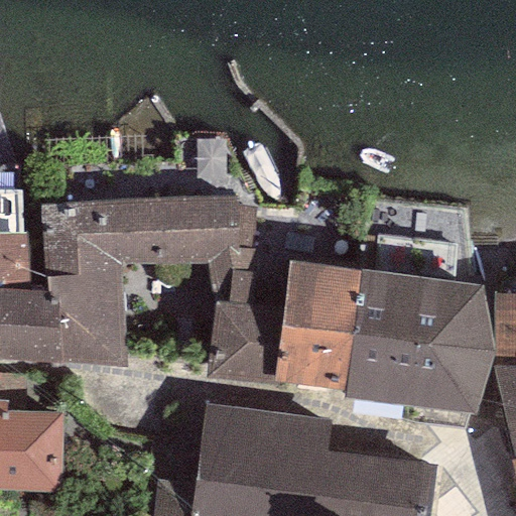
[(20,190),(0,189),(0,288),(29,291),(27,233),(22,233),(20,190)]
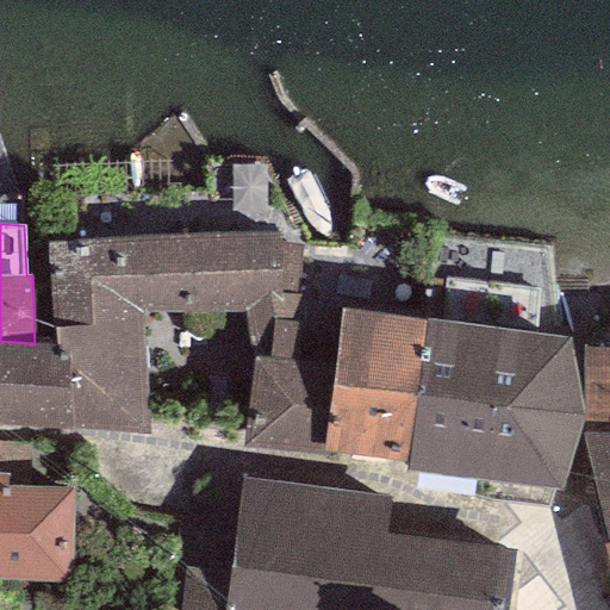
[(47,240),(57,346),(56,359),(69,359),(72,428),(149,435),(139,312),(246,312),(255,359),(242,447),(306,454),(313,362),(296,361),(302,247),(282,244),(282,234),(47,240)]
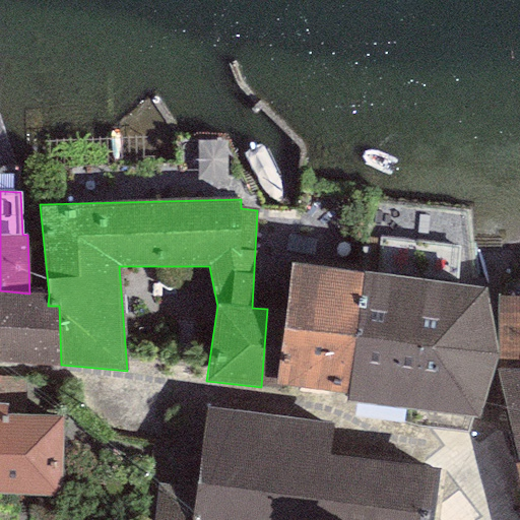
[(363,272),(290,263),(275,385),(347,395),(363,272)]
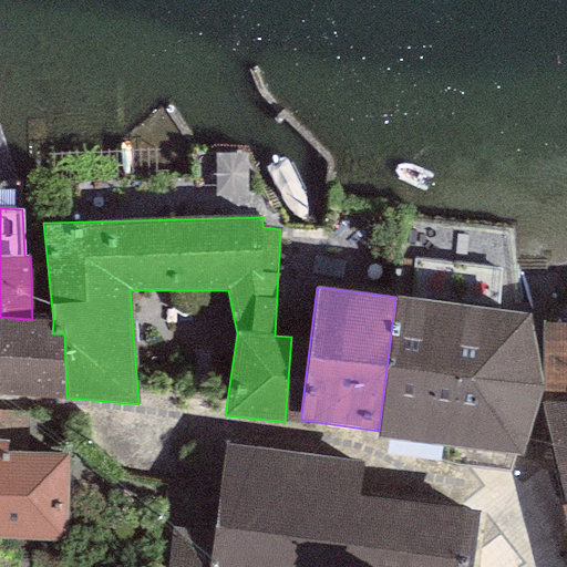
[(529,315),(395,297),(379,431),(377,439),(521,455),(538,394),(538,378),(529,315)]
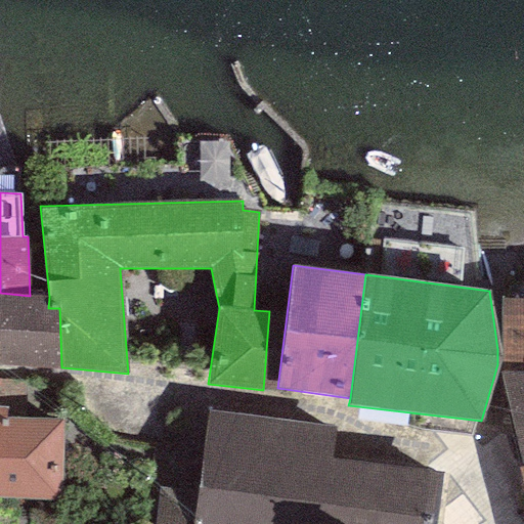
[(30,296),(0,293),(0,363),(61,367),(59,308),(48,308),(49,297),(30,296)]
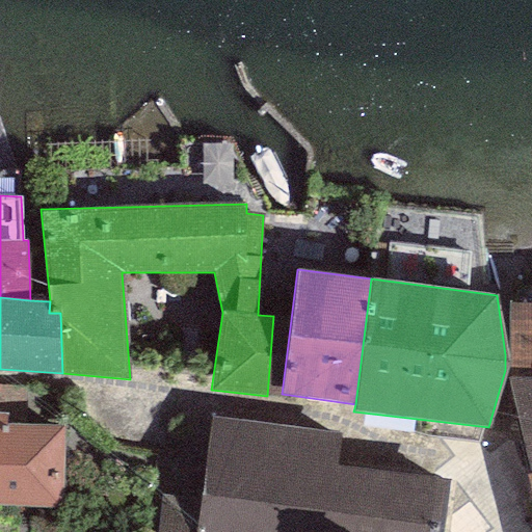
[(531,302),(509,303),(509,377),(531,377),(531,302)]
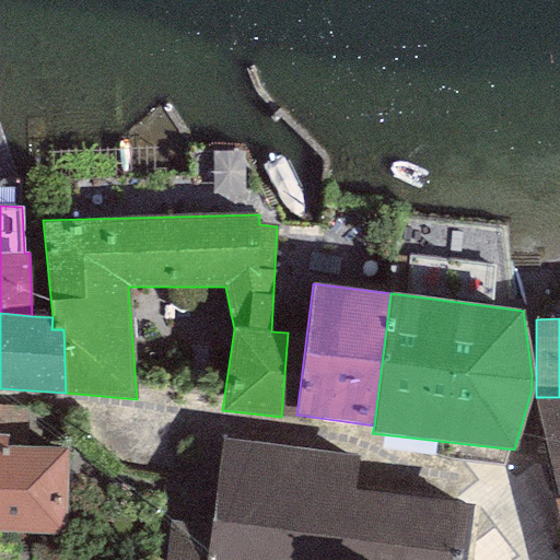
[(559,397),(536,397),(536,405),(558,498),(559,497),(559,397)]
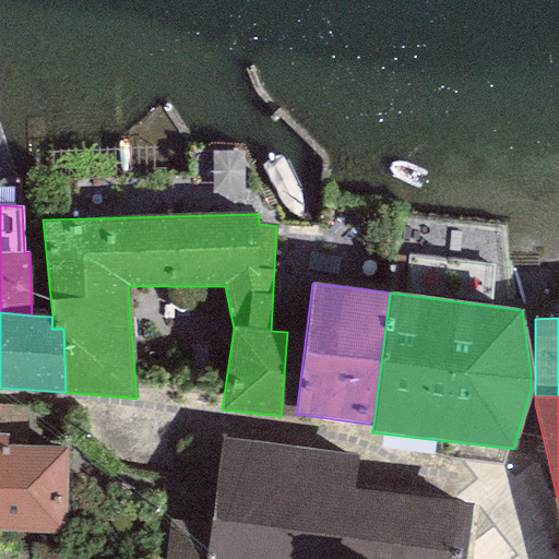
[(8,435),(0,435),(0,532),(63,536),(67,448),(7,444),(8,435)]
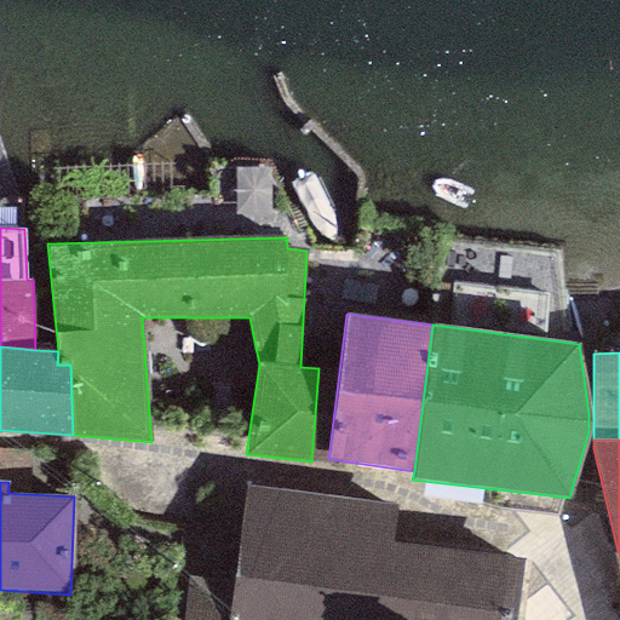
[(397,505),(244,484),(237,541),(194,534),(182,619),(514,619),(523,561),(391,545),(397,505)]
